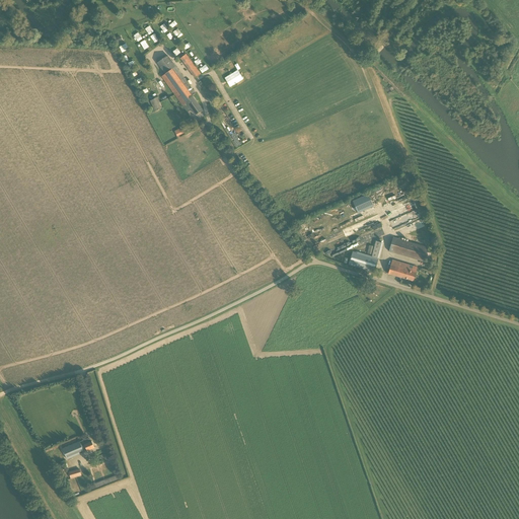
[(133,35),(137,43),(143,40),(140,32),(133,35)]
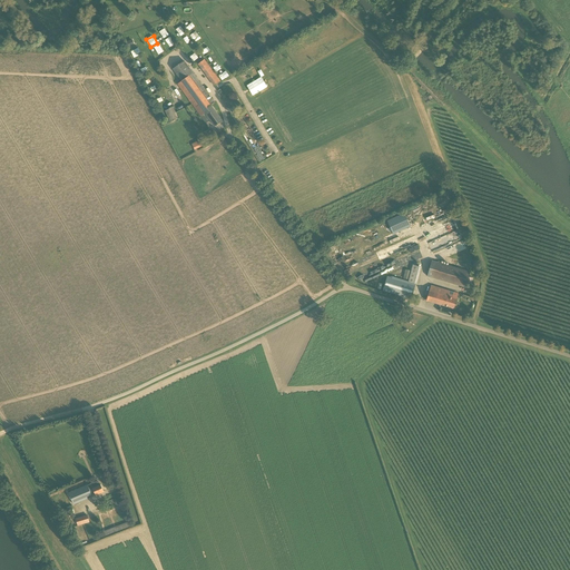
[(170,36),(165,40),(170,47),(175,43),(170,36)]
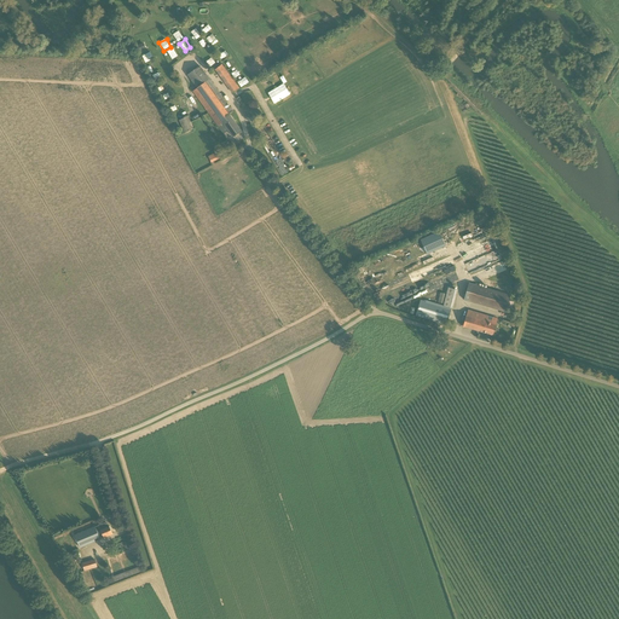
[(168,51),(172,58),(178,55),(173,47),(168,51)]
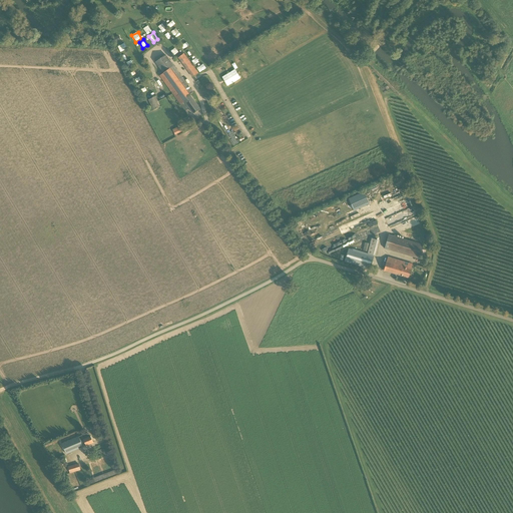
[(174,55),(179,51),(175,47),(171,51),(174,55)]
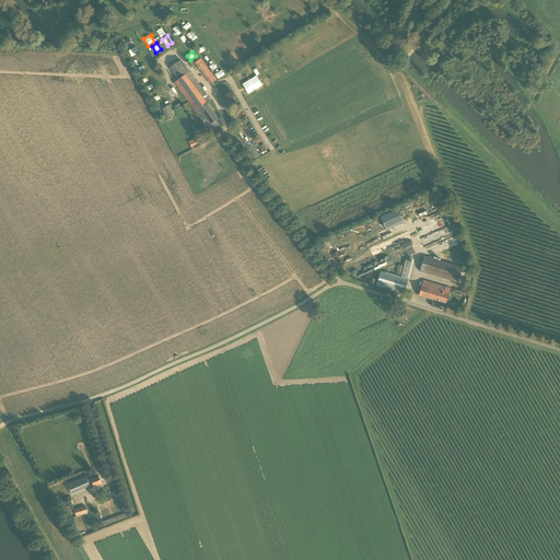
[(210,84),(217,80),(201,58),(195,63),(210,84)]
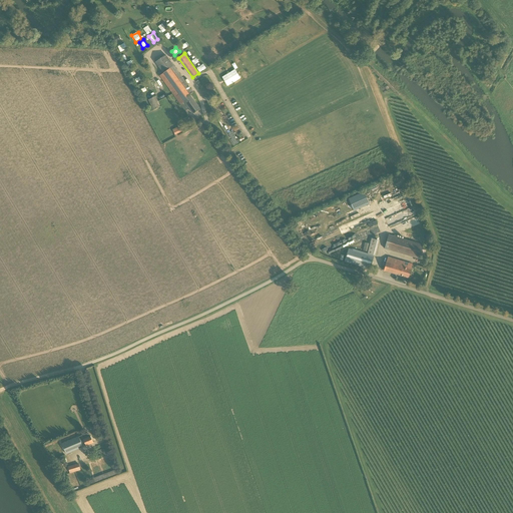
[(199,108),(189,94),(193,92),(173,66),(174,65),(165,54),(156,61),(164,72),(160,75),(181,105),(184,102),(189,108),(192,113),(193,114),(193,113),(199,109),(200,109),(200,108),(199,108)]
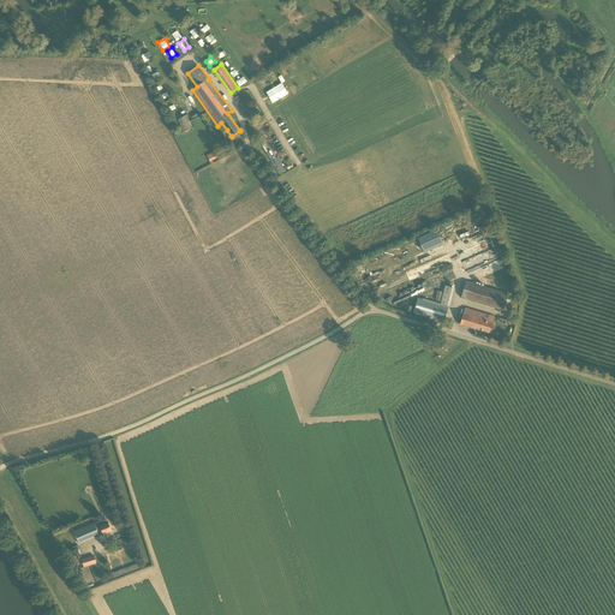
[(239,87),(248,82),(243,76),(236,82),(239,87)]
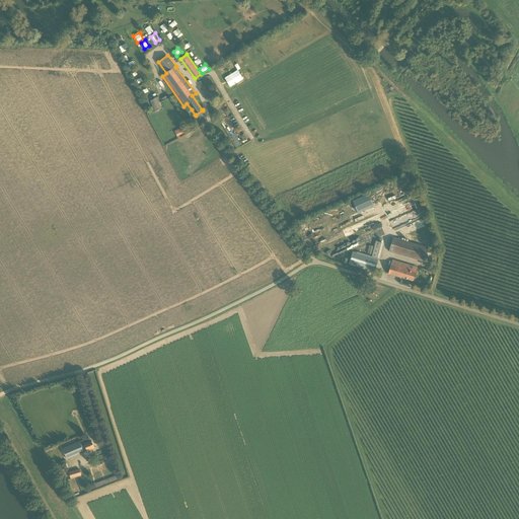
[(155,112),(162,108),(157,97),(150,101),(155,112)]
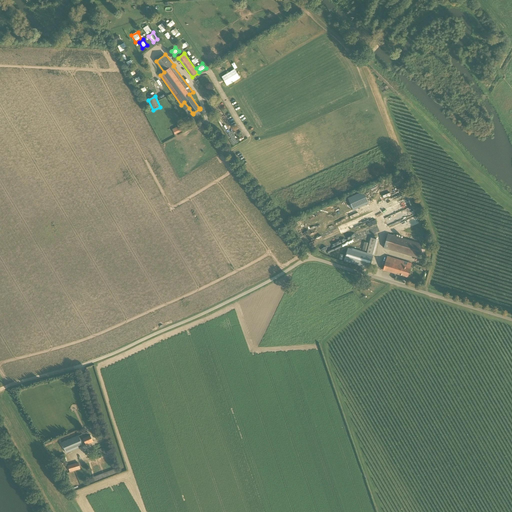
[(175,134),(181,131),(179,126),(172,129),(175,134)]
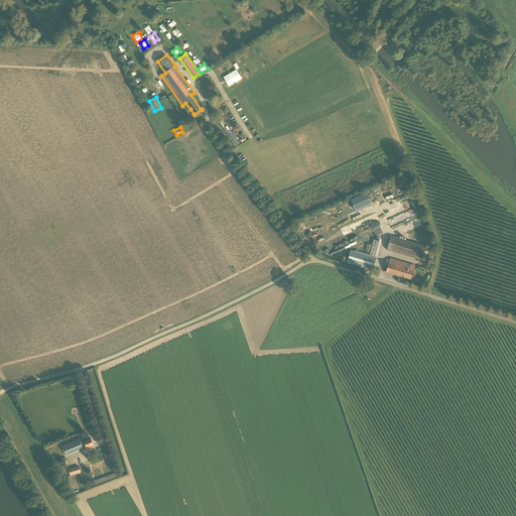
[(358,212),(374,206),(369,192),(353,199),(358,212)]
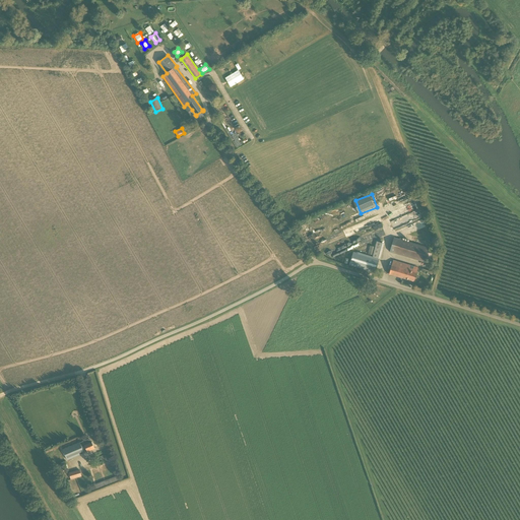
[(413,196),(384,206),(392,230),(421,219),(413,196)]
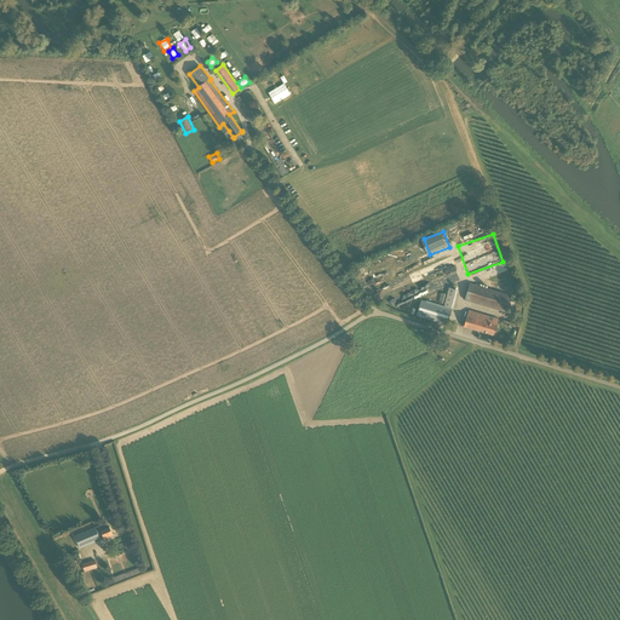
[(497,267),(499,274),(506,270),(504,263),(497,267)]
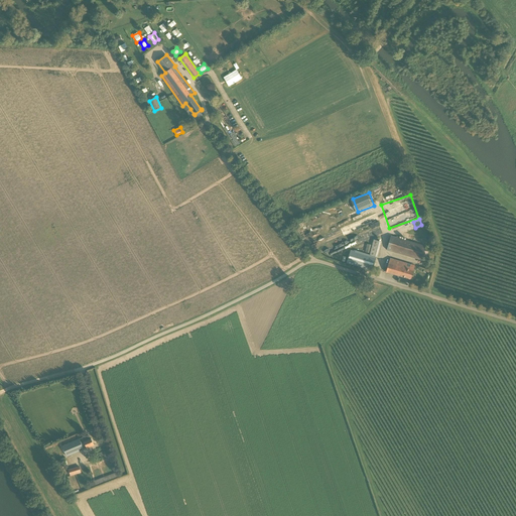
[(373,230),(381,226),(379,221),(371,225),(373,230)]
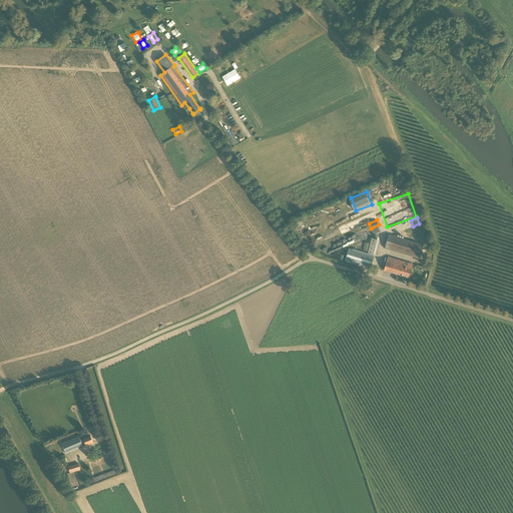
[(423,244),(406,239),(397,236),(389,234),(385,248),(419,259),(421,253),(422,248),(423,244)]
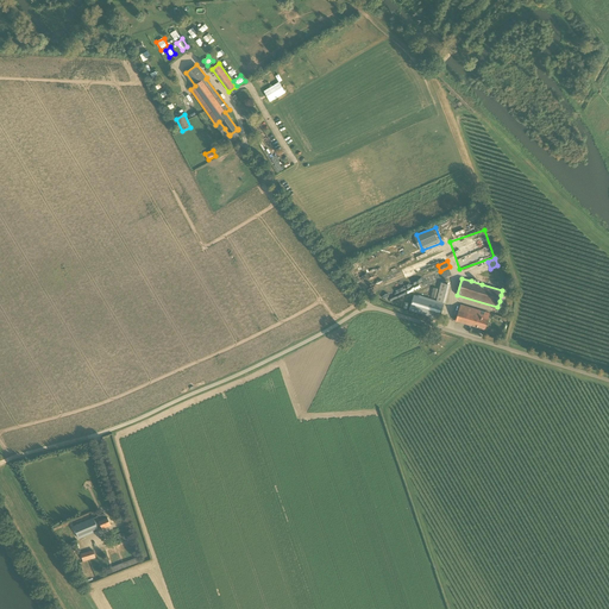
[(441,283),(437,299),(437,301),(445,303),(450,286),(441,283)]
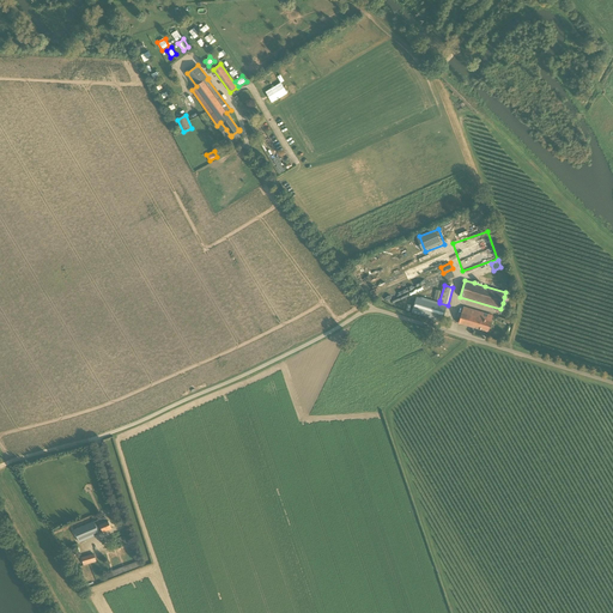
[(412,313),(442,322),(447,307),(445,307),(445,305),(422,298),(417,297),(412,313)]
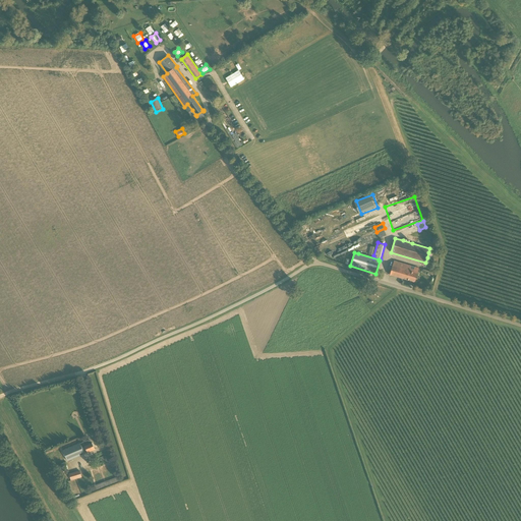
[(415,282),(417,273),(413,272),(414,270),(411,269),(412,267),(410,267),(410,266),(394,261),(390,275),(415,282)]
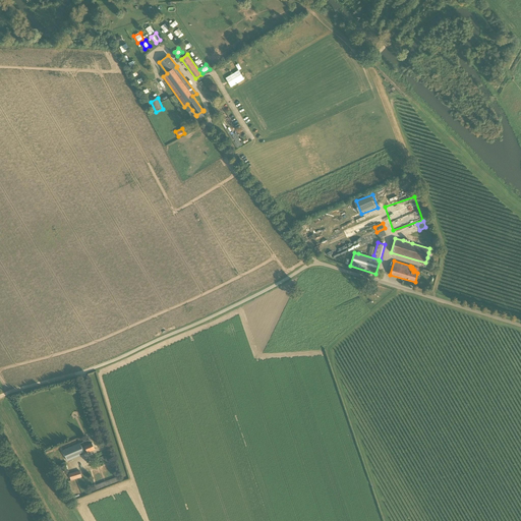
[(342,278),(340,284),(356,288),(357,282),(342,278)]
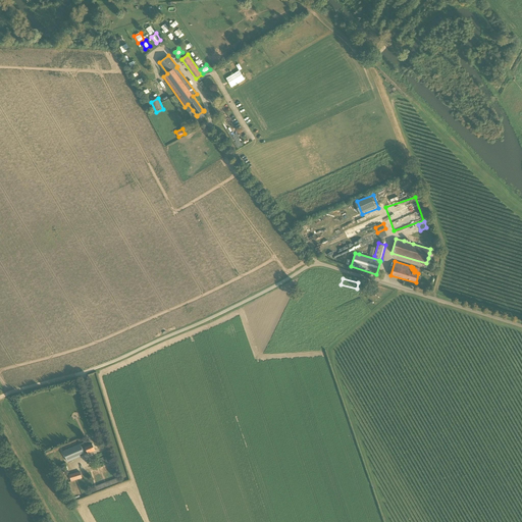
[(92,444),(92,442),(91,441),(90,441),(88,441),(83,444),(85,447),(82,449),(81,445),(63,452),(67,461),(95,451),(93,444),(92,444)]
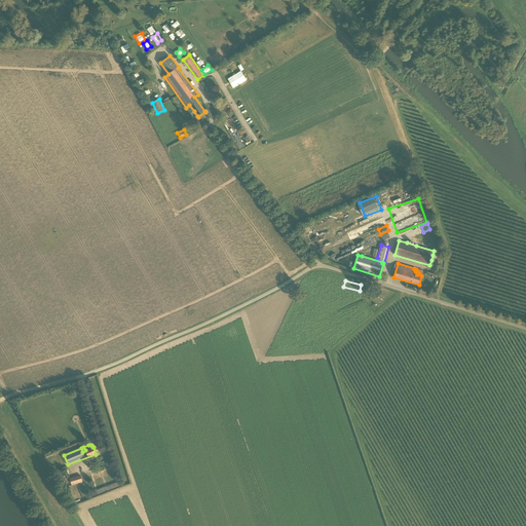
[(82,482),(80,475),(70,478),(71,483),(72,485),(82,482)]
